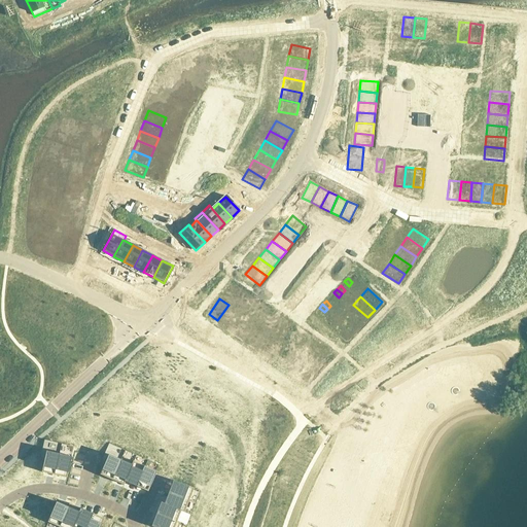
[(229,305),(217,320),(226,326),(237,310),(229,305)]
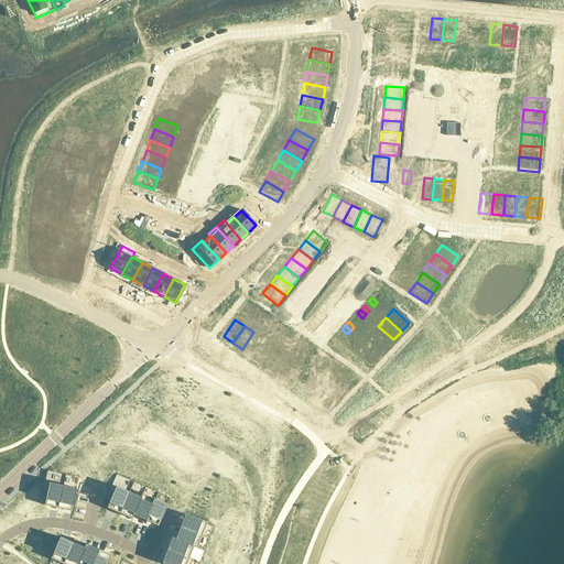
[(378,326),(370,334),(386,348),(393,339),(378,326)]
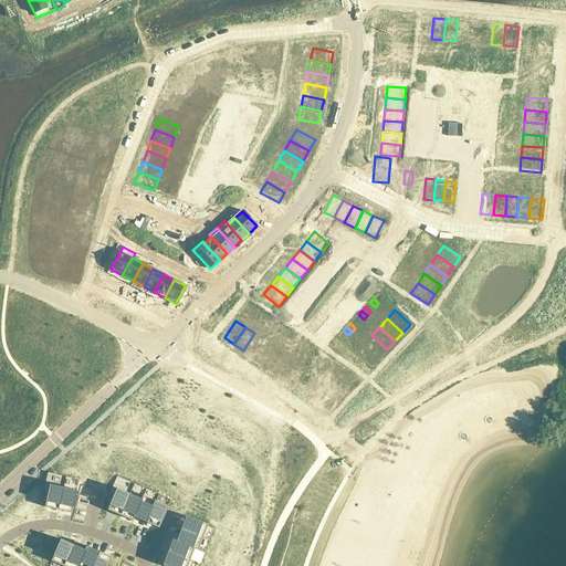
[(254,333),(243,350),(252,357),(264,339),(254,333)]
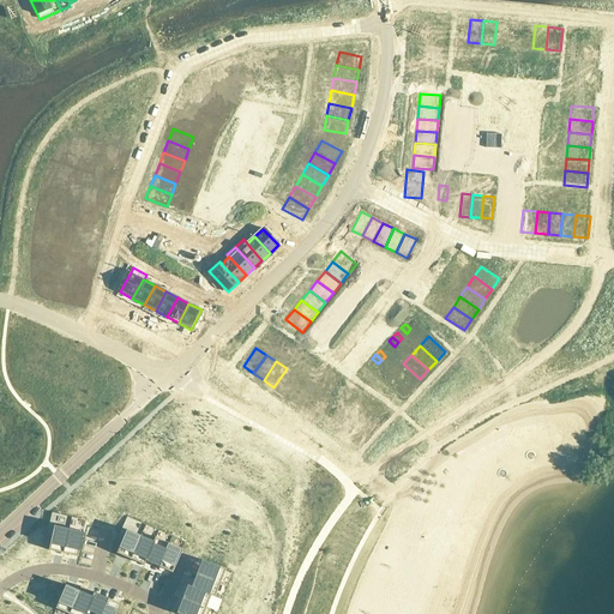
[(403,363),(395,372),(411,387),(420,379),(403,363)]
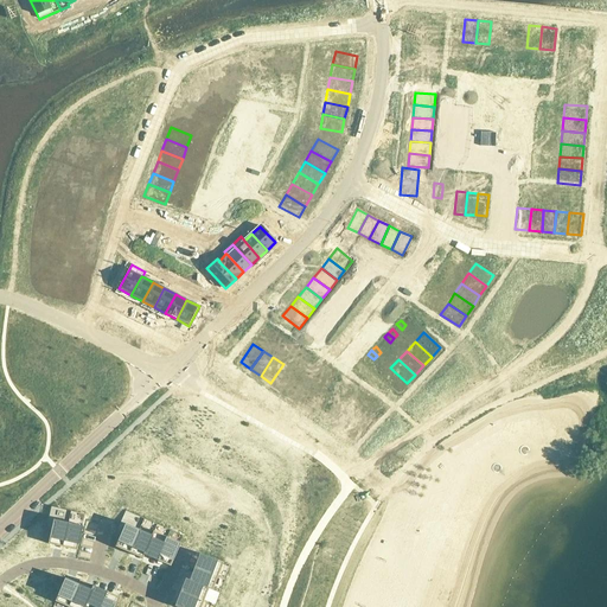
[(283,364),(270,383),(281,389),(293,371),(283,364)]
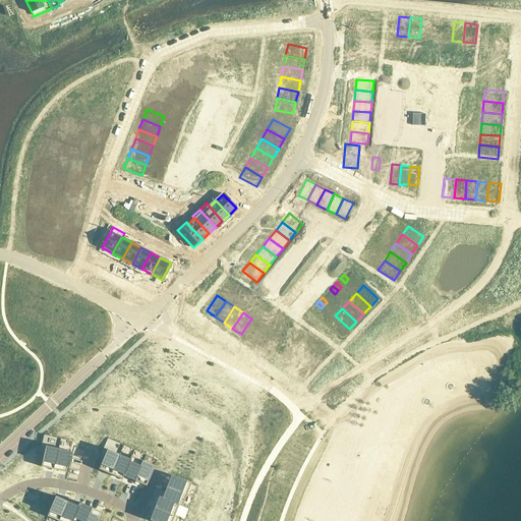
[(335,315),(328,324),(341,337),(349,329),(335,315)]
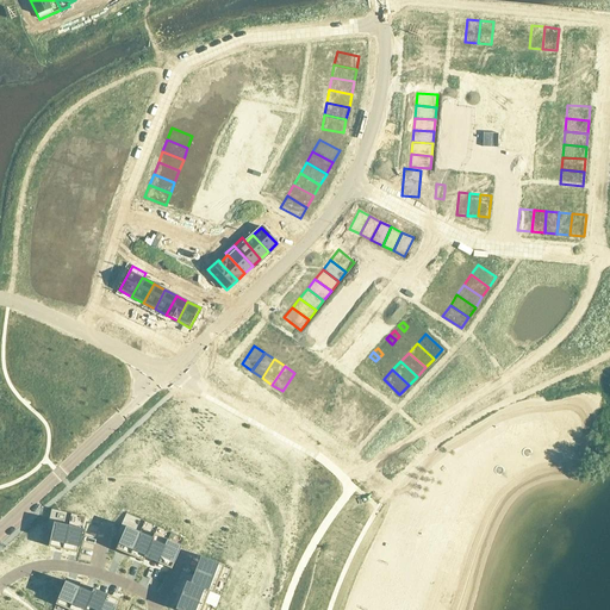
[(294,373),(282,391),(292,398),(305,380),(294,373)]
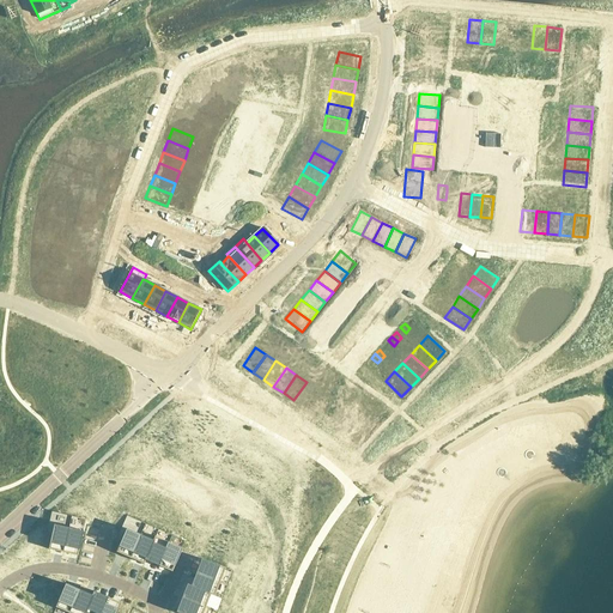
[(307,382),(293,400),(304,407),(316,389),(307,382)]
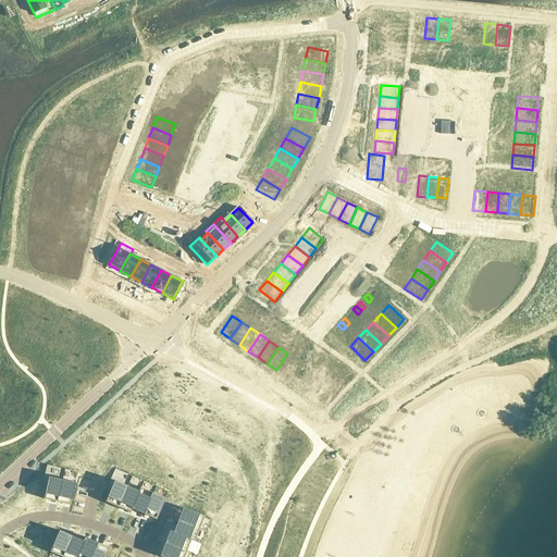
[(293,354),(281,371),(291,378),(302,360),(293,354)]
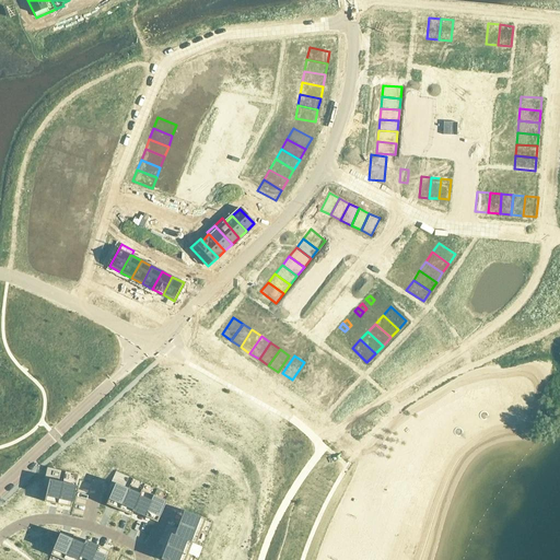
[(304,362),(292,380),(302,386),(313,369),(304,362)]
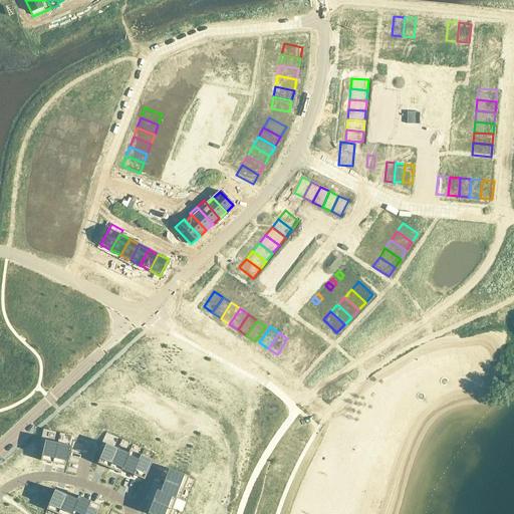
[(287,338),(277,354),(285,359),(296,344),(287,338)]
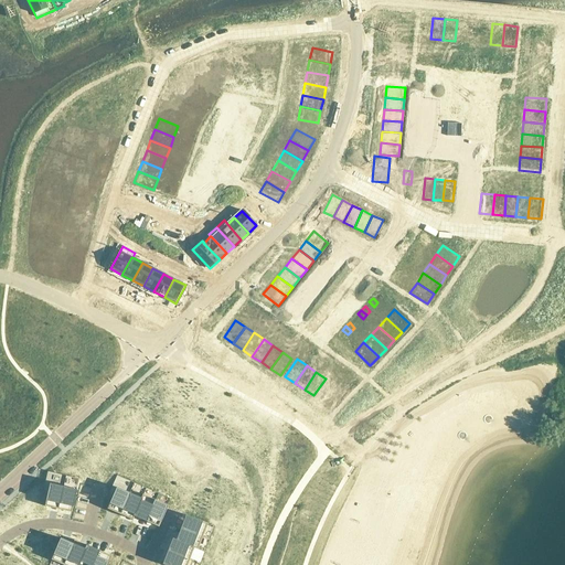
[(326,379),(313,395),(322,402),(334,385),(326,379)]
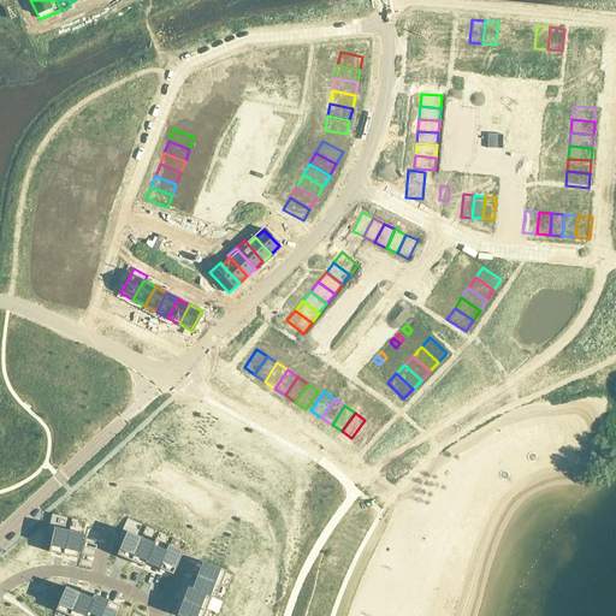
[(365,420),(351,438),(362,445),(375,427),(365,420)]
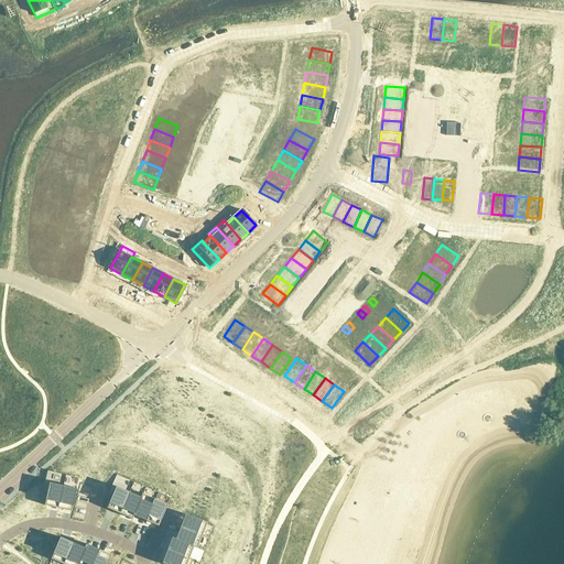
[(47,494),(44,506),(46,506),(51,507),(57,508),(58,509),(63,486),(50,483),(47,494)]
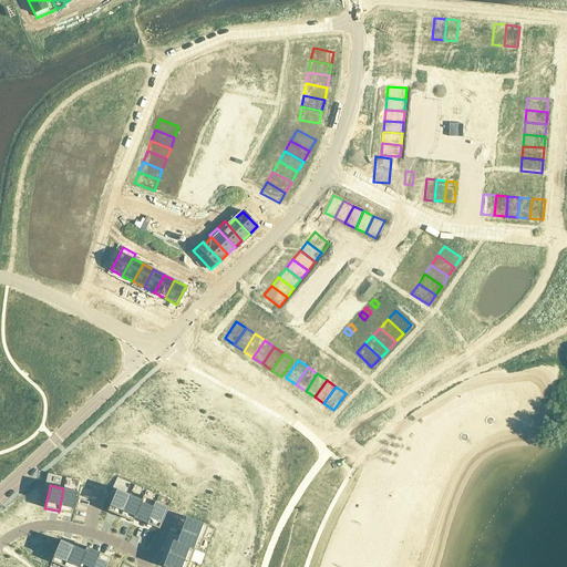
[(63,488),(59,512),(60,512),(64,513),(71,514),(72,514),(78,492),(63,488)]
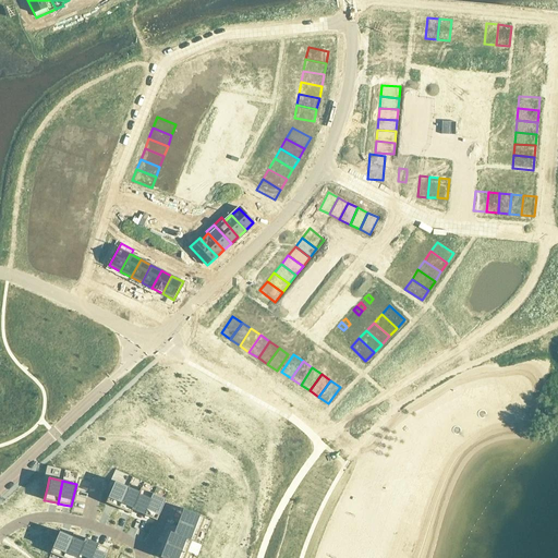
[(110,492),(106,502),(107,504),(113,506),(117,508),(119,508),(128,487),(116,482),(110,492)]
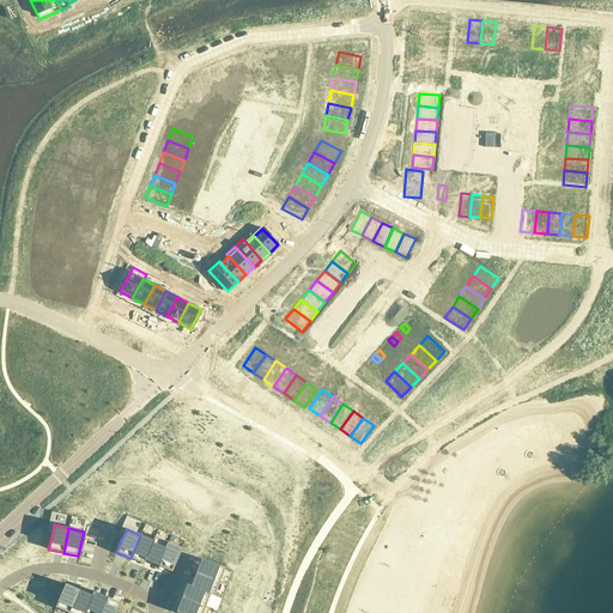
[(140,535),(131,558),(132,559),(143,564),(144,564),(146,560),(145,560),(153,540),(140,535)]
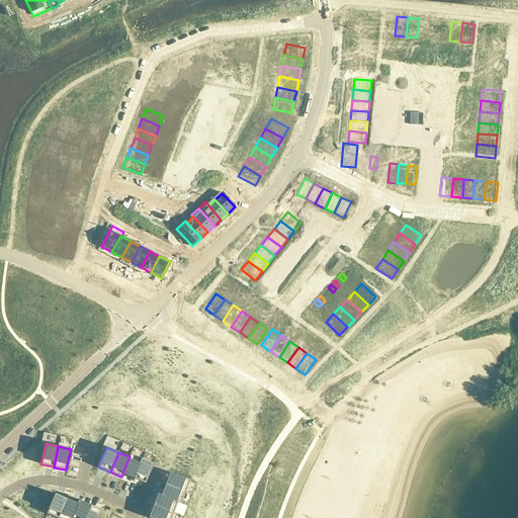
[(130,456),(122,473),(123,473),(127,476),(134,478),(143,458),(131,453),(130,456)]
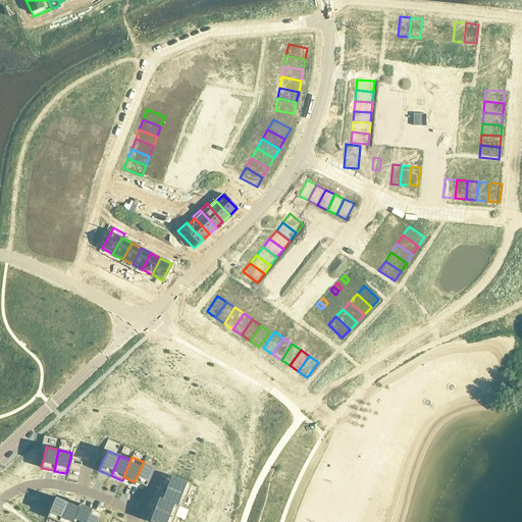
[(144,462),(135,481),(141,484),(145,486),(147,487),(155,469),(155,467),(144,462)]
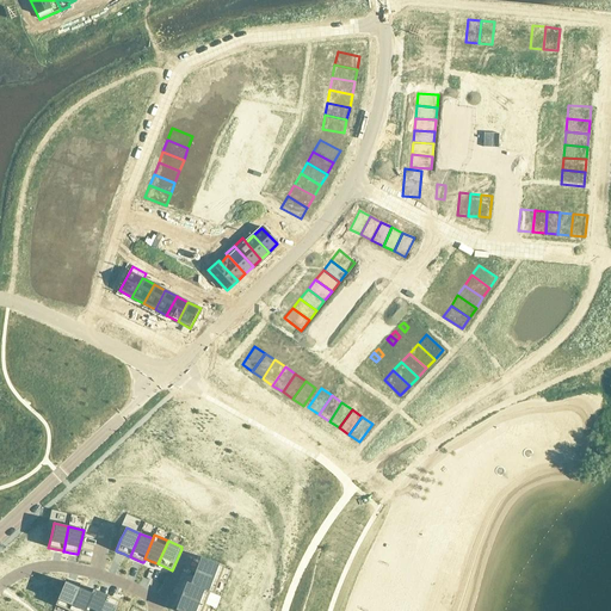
[(198,563),(196,571),(220,580),(224,566),(201,557),(201,559),(198,563)]
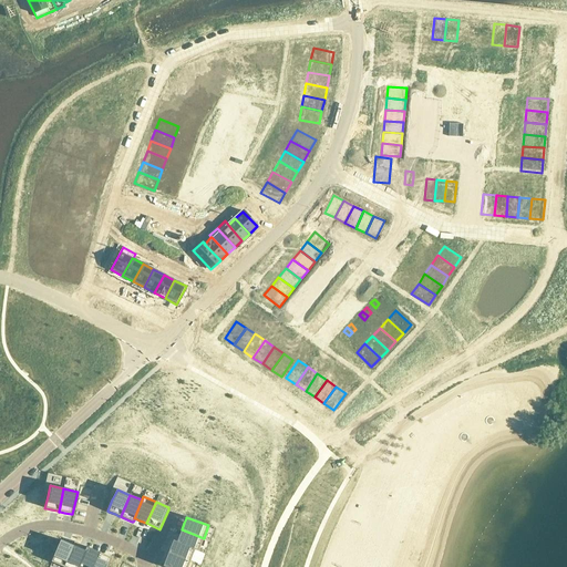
[(177,542),(176,543),(195,549),(195,550),(198,552),(204,538),(182,529),(178,537),(177,540),(177,542)]
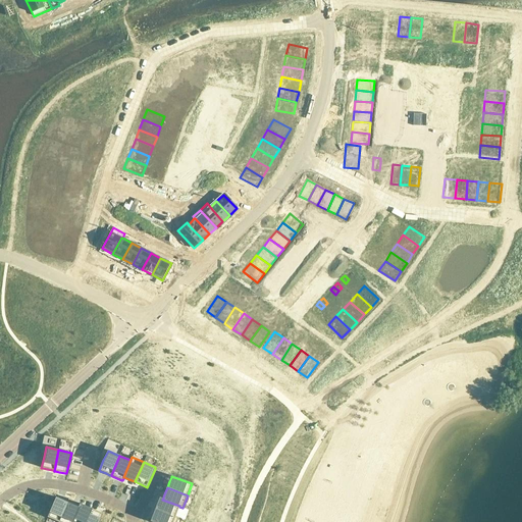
[(56,498),(47,517),(58,521),(67,503),(67,502),(66,502),(57,498),(56,498)]
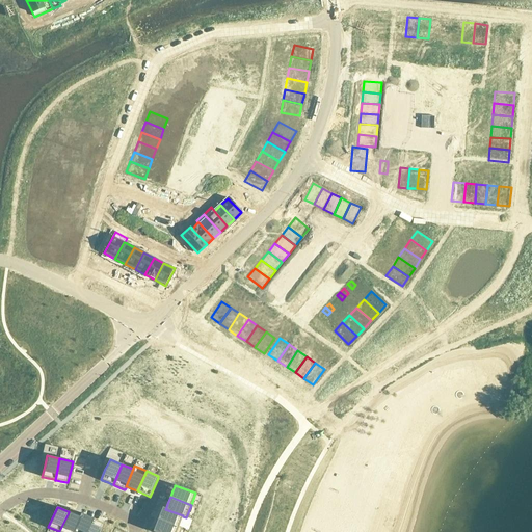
[(160,514),(158,520),(178,527),(179,527),(183,516),(183,515),(165,509),(166,508),(162,507),(162,508),(160,514)]
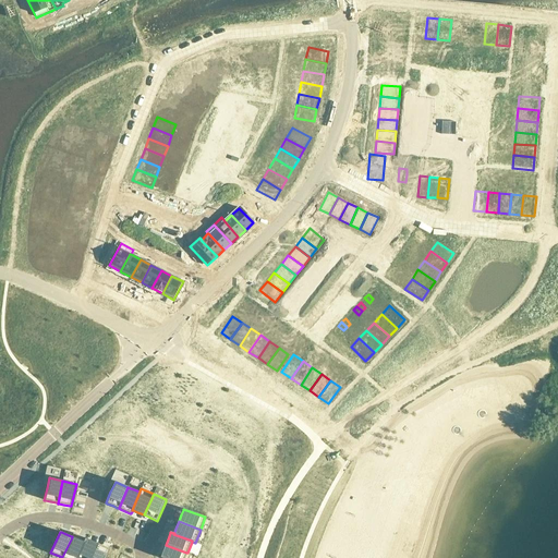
[(72,537),(62,557),(76,557),(86,538),(85,538),(79,535),(73,533),(72,536),(72,537)]
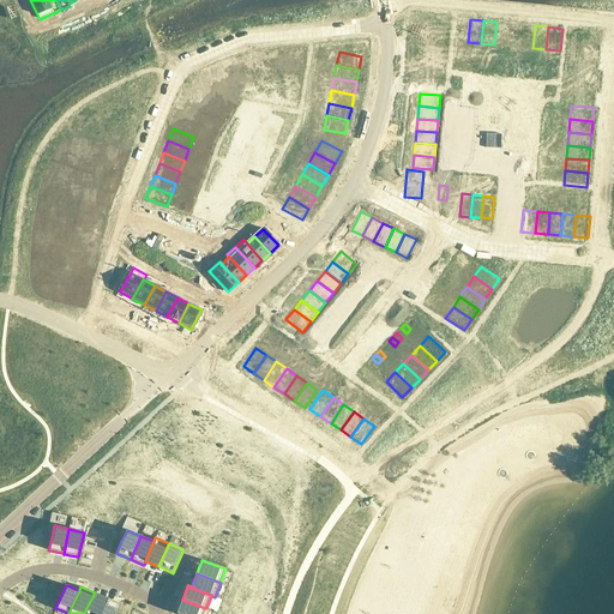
[(95,593),(84,613),(101,613),(108,599),(101,595),(96,594),(95,593)]
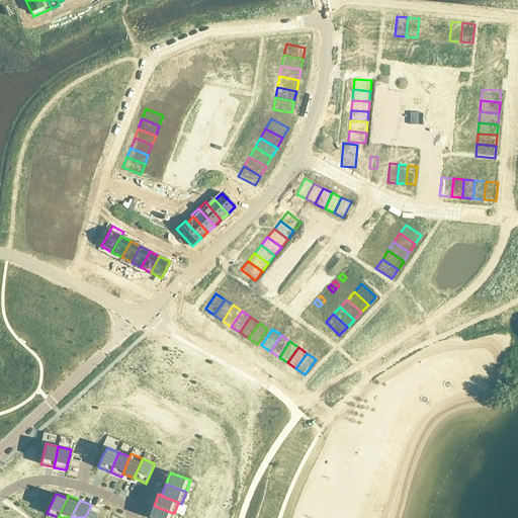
[(91,505),(85,517),(98,517),(102,510),(100,509),(97,507),(91,505)]
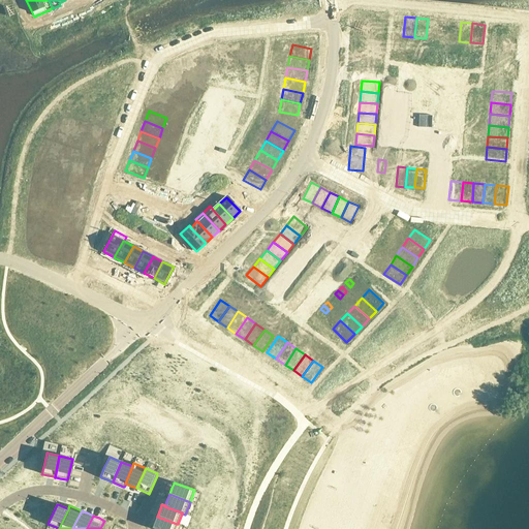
[(153,526),(152,528),(154,528),(179,528),(181,525),(178,524),(177,524),(157,517),(156,517),(154,523),(153,526)]
